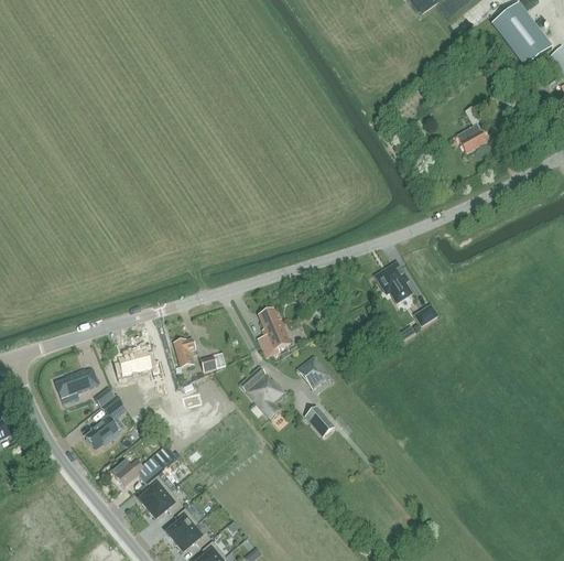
[(517,3),(489,24),(522,69),(551,49),(517,3)]
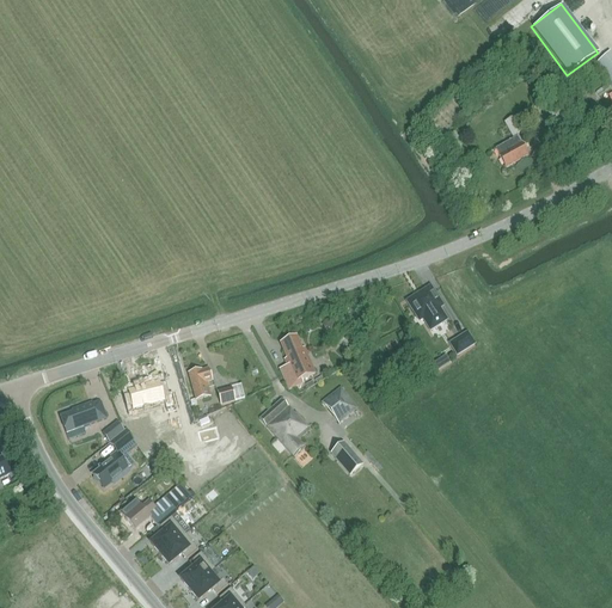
[(611,81),(611,54),(609,49),(594,61),(610,79),(600,86),(603,90),(611,81)]
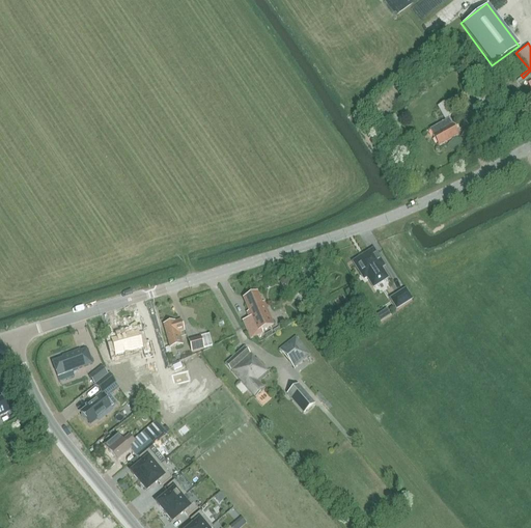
[(437,104),(444,116),(454,111),(451,106),(463,101),(458,92),(448,98),(437,104)]
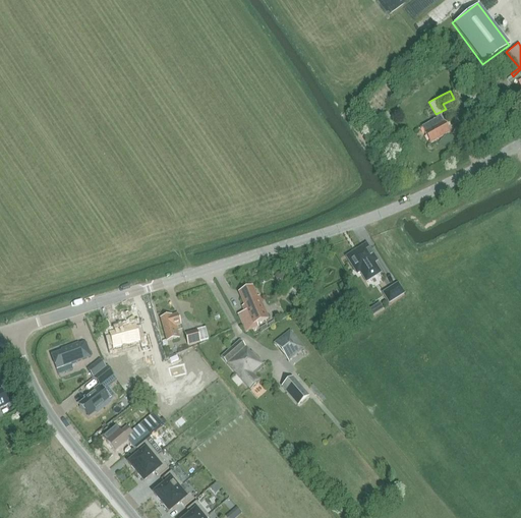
[(444,119),(443,119),(440,115),(421,125),(430,141),(450,130),(444,119)]
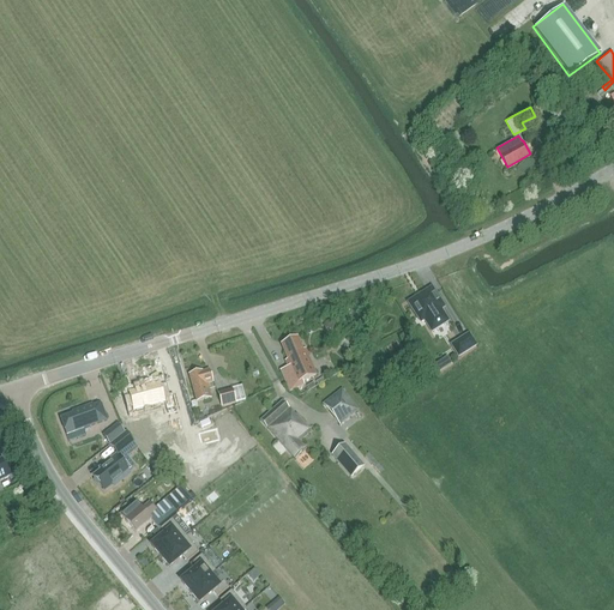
[(432,287),(409,301),(421,319),(423,316),(432,330),(449,319),(440,306),(443,305),(432,287)]
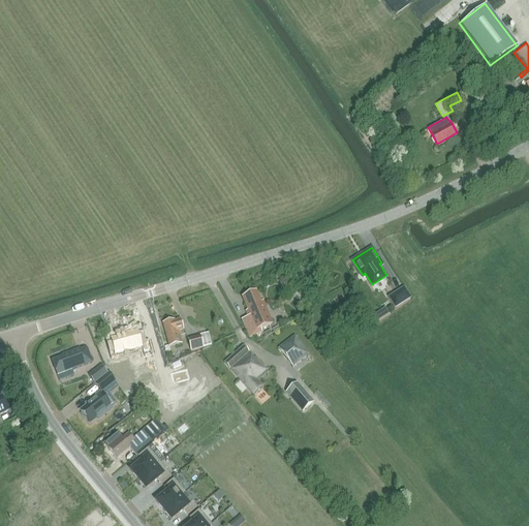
[(404,286),(389,296),(395,305),(410,296),(404,286)]
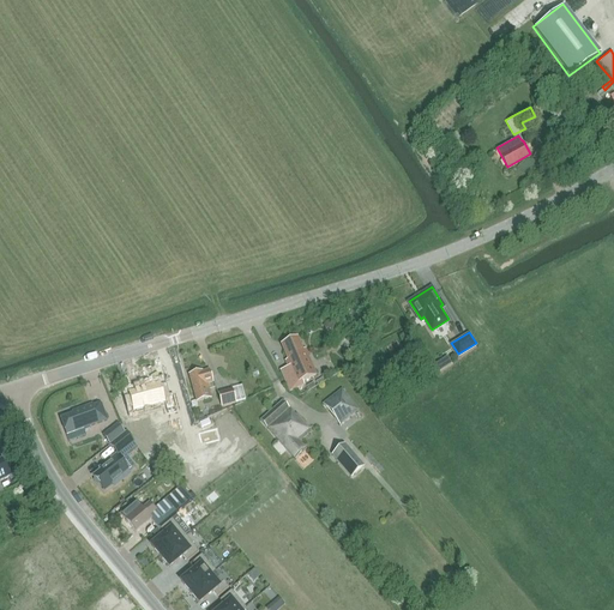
[(302,378),(315,372),(305,346),(301,349),(296,336),(282,342),(288,357),(286,358),(288,364),(280,368),(289,390),(305,382),(302,378)]
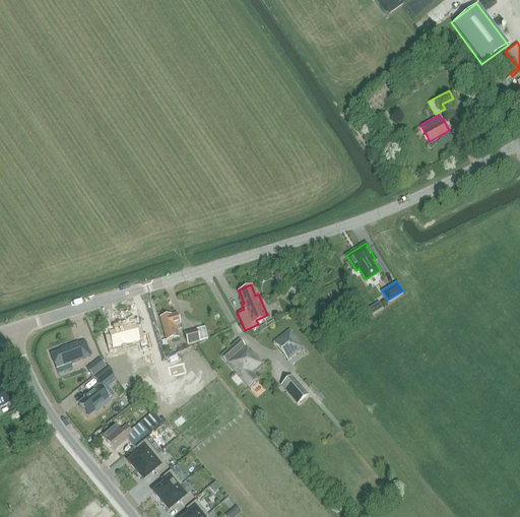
[(179,335),(176,323),(180,322),(177,312),(172,313),(171,313),(159,316),(167,338),(179,335)]
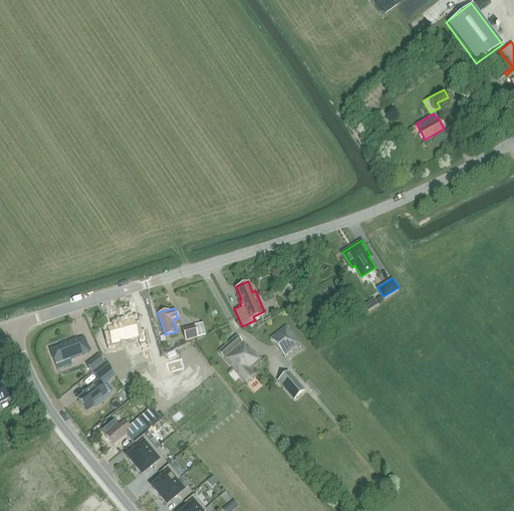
[(301,322),(306,319),(301,311),(296,313),(301,322)]
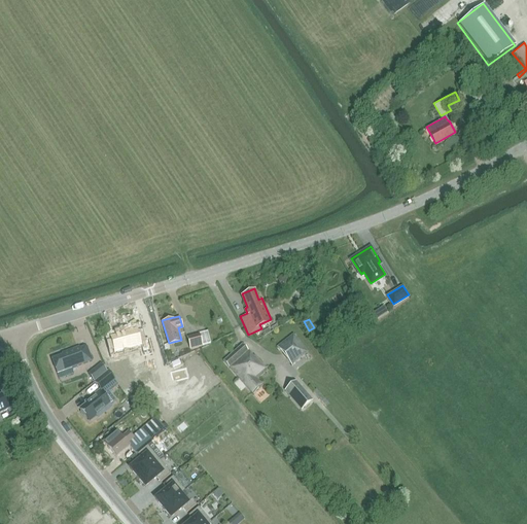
[(142,336),(139,324),(127,328),(127,329),(112,334),(116,350),(144,343),(145,348),(153,346),(150,334),(142,336)]
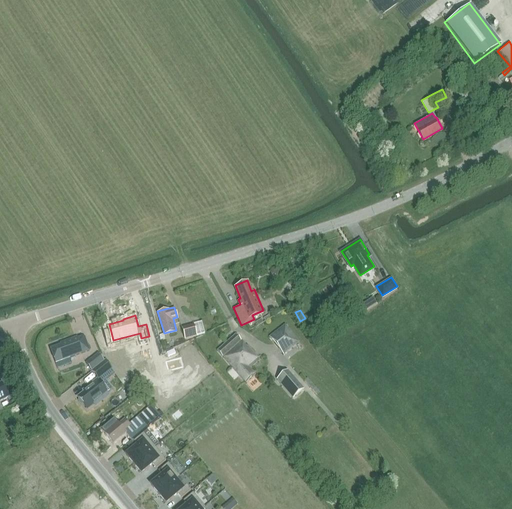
[(284,351),(298,340),(284,322),(270,334),(284,351)]
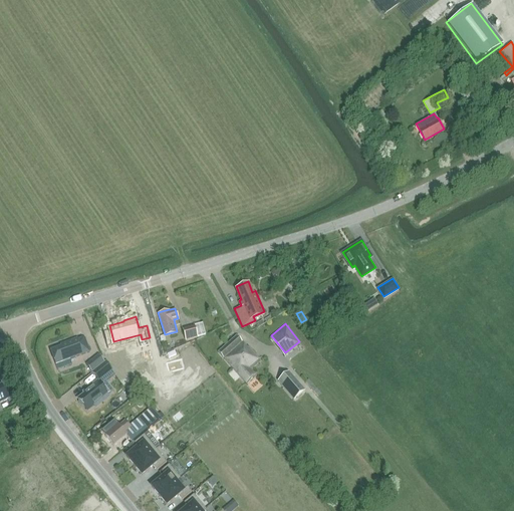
[(194,324),(183,327),(186,339),(197,336),(194,324)]
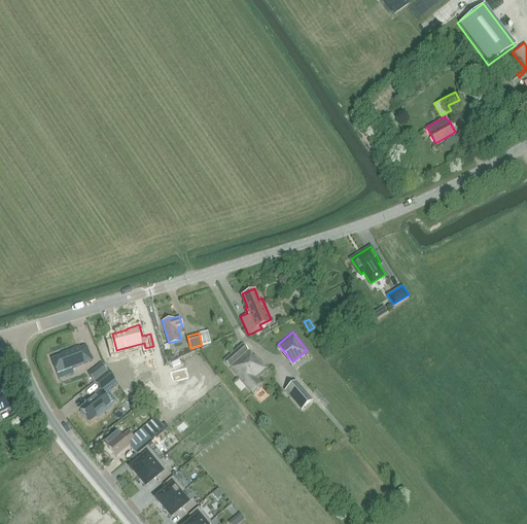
[(256,377),(267,368),(253,353),(252,354),(242,342),(223,358),(253,392),(264,384),(256,377)]
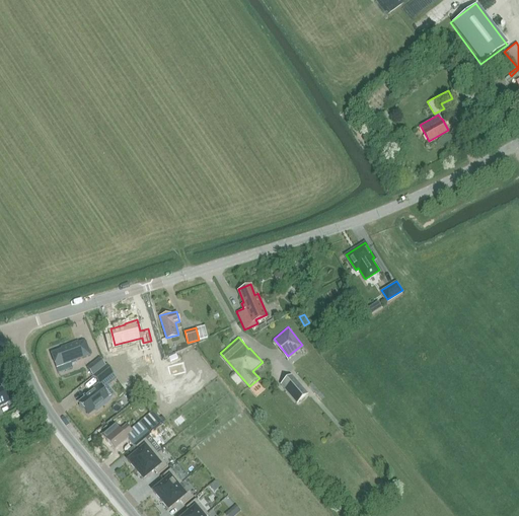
[(62,349),(51,353),(56,366),(90,354),(85,339),(79,342),(79,341),(78,340),(70,343),(71,343),(71,345),(62,349)]
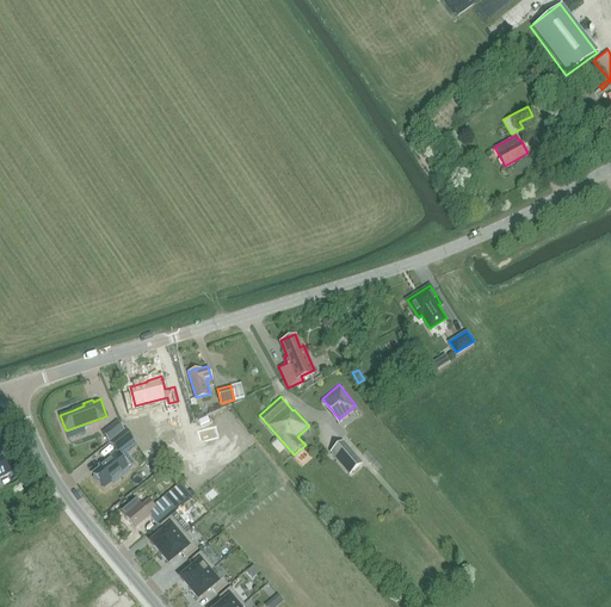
[(117,420),(103,431),(109,439),(123,428),(117,420)]
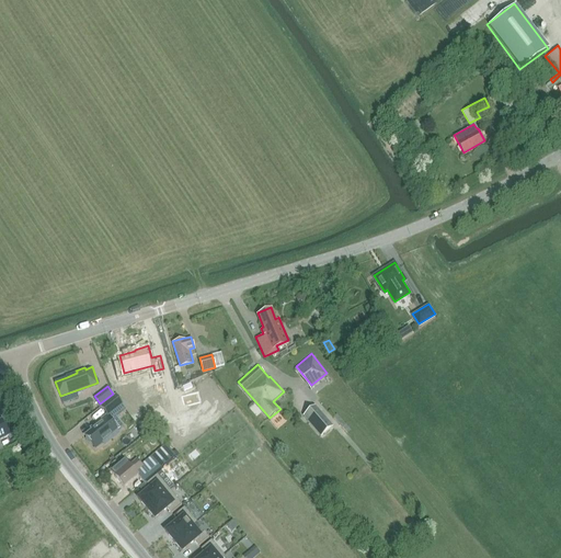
[(151,391),(138,391),(138,400),(151,400),(151,391)]
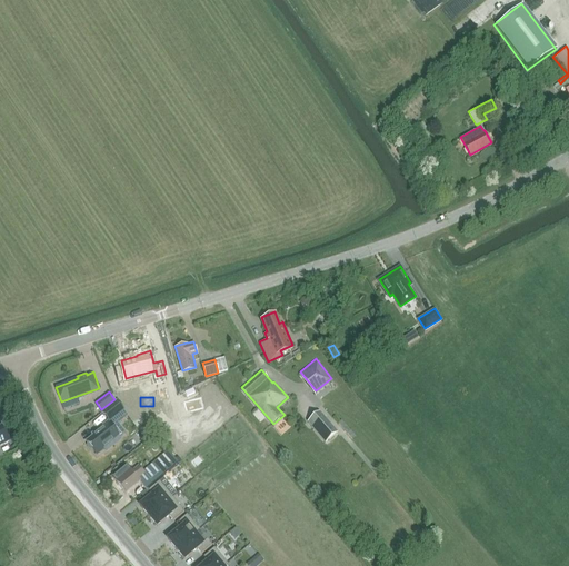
[(101,428),(86,439),(88,442),(87,444),(90,447),(92,448),(97,453),(103,447),(106,448),(120,438),(118,436),(125,430),(118,421),(128,414),(117,399),(102,410),(109,419),(99,426),(101,428)]
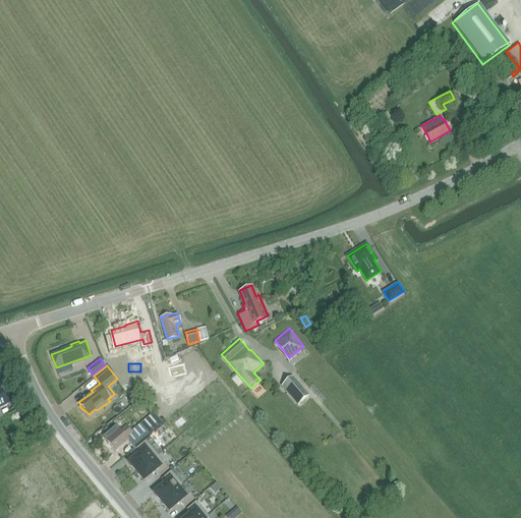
[(309,394),(293,375),(282,385),(298,404),(309,394)]
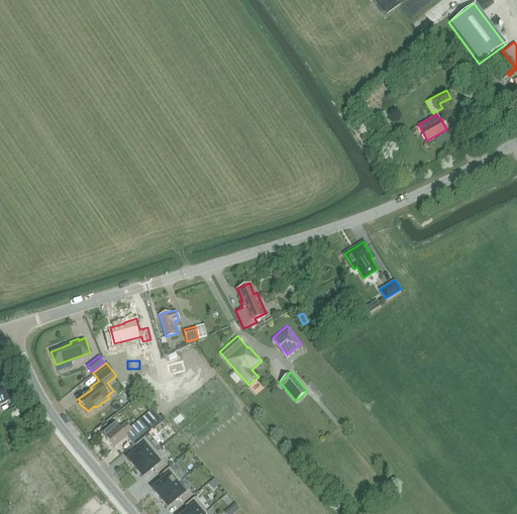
[(130,426),(126,421),(119,427),(118,426),(114,422),(114,421),(101,431),(102,432),(106,436),(106,437),(114,447),(127,436),(132,443),(162,419),(152,407),(130,426)]
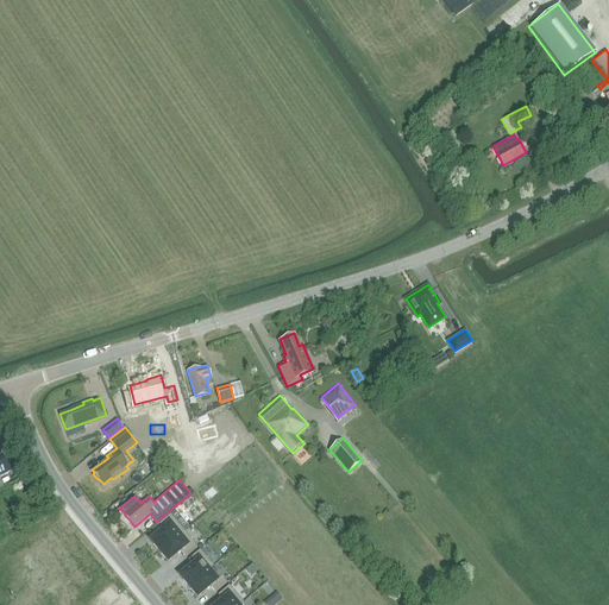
[(150,539),(159,549),(183,528),(170,512),(158,522),(163,528),(150,539)]
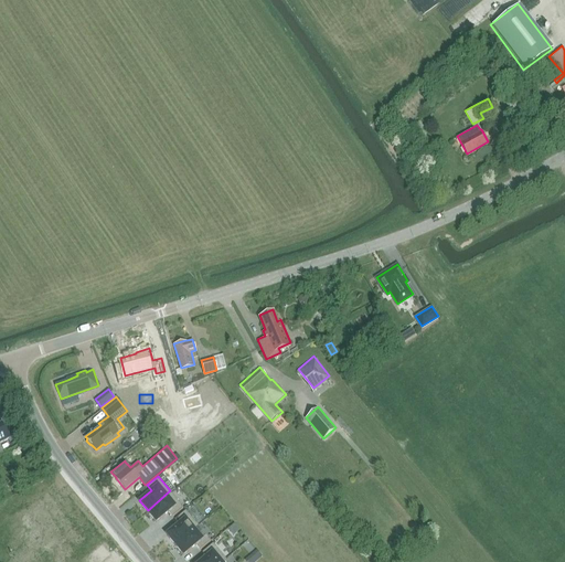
[(170,490),(148,510),(156,519),(168,509),(172,515),(183,506),(170,490)]
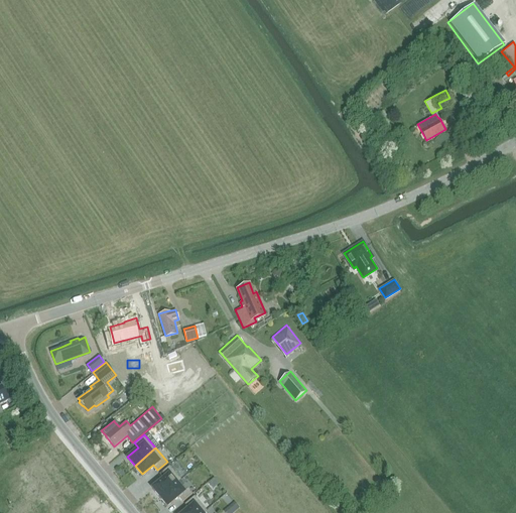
[(176,482),(181,479),(169,465),(159,473),(163,478),(152,487),(159,496),(176,482)]
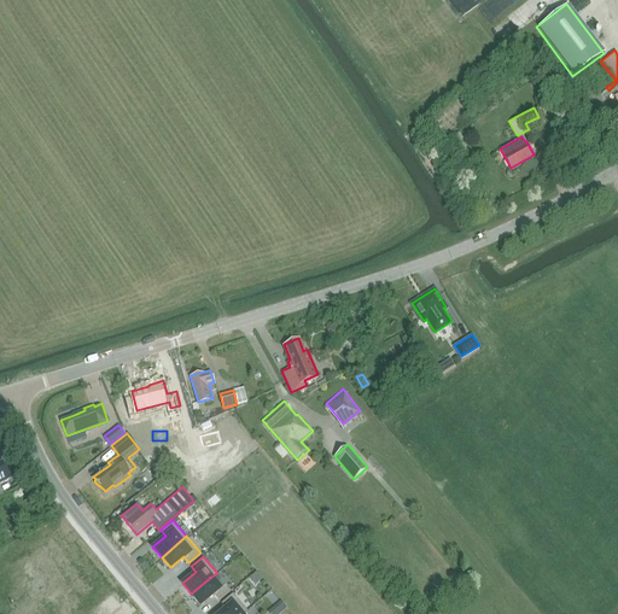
[(219,586),(211,577),(191,594),(200,603),(214,592),(219,598),(231,589),(225,582),(219,586)]
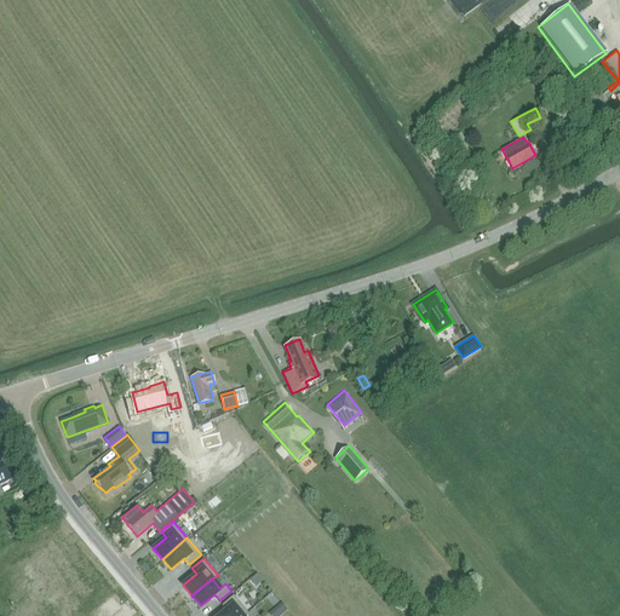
[(218,615),(240,615),(241,615),(242,615),(247,610),(234,593),(222,604),(227,609),(218,615)]
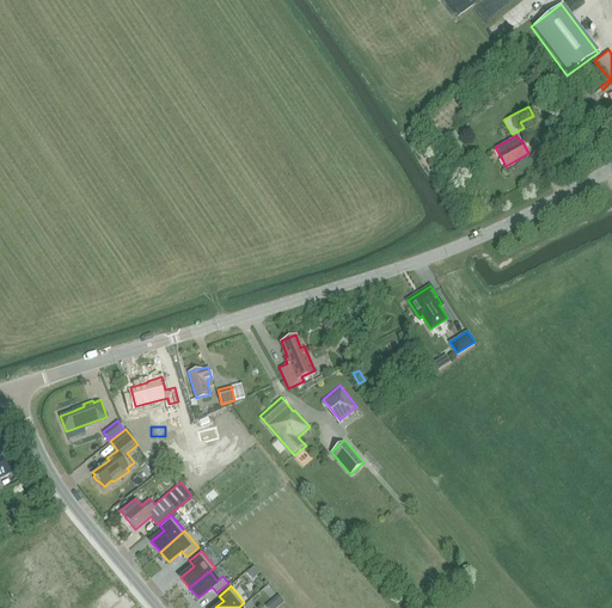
[(279,594),(274,599),(279,605),(283,600),(279,594)]
